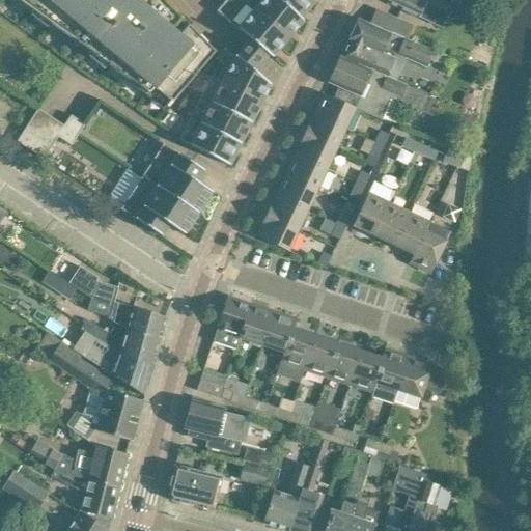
[(32,0),(36,3),(31,10),(33,11),(38,5),(55,19),(50,24),(72,39),(78,31),(94,45),(89,52),(90,53),(96,47),(112,60),(108,65),(130,81),(136,73),(152,86),(147,92),(148,94),(155,87),(170,102),(166,107),(168,108),(216,52),(189,25),(187,27),(180,21),(183,19),(163,0),(32,0)]
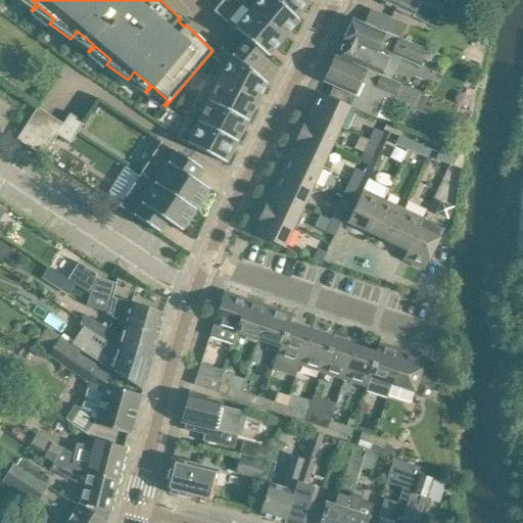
[(296,18),(295,18),(273,0),(246,0),(243,4),(283,39),(298,20),(296,18)]
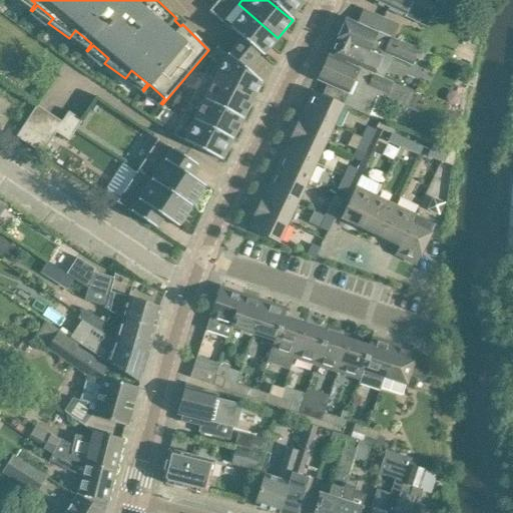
[(305,0),(268,0),(290,18),(291,18),(305,0)]
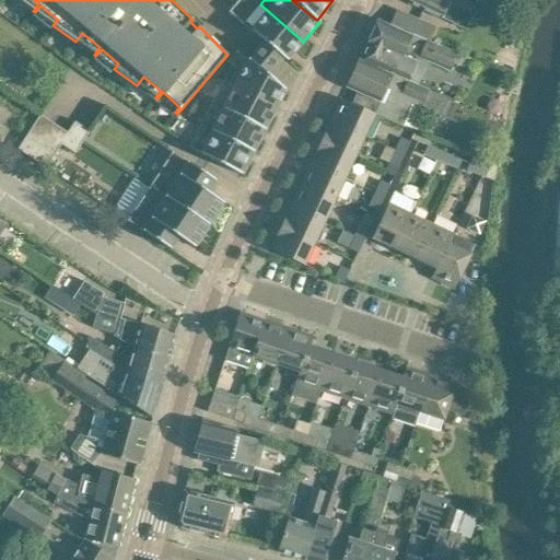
[(467,18),(474,21),(481,4),(471,0),(408,0),(411,1),(442,16),(447,4),(468,14),(467,18)]
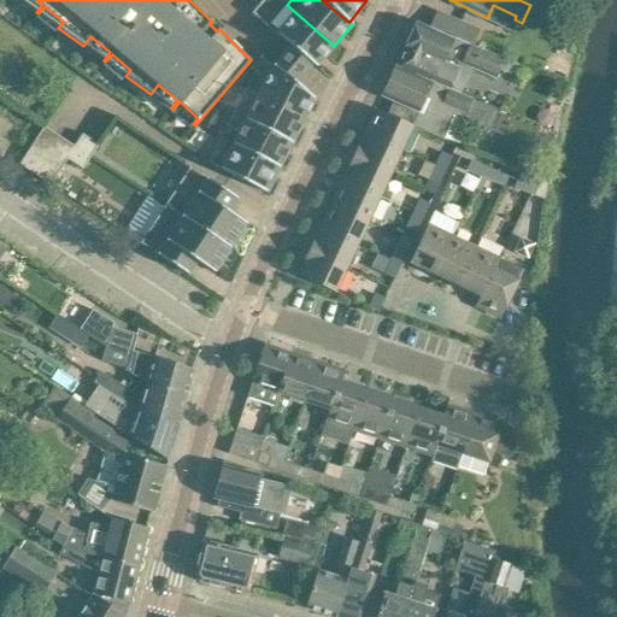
[(562,10),(565,0),(545,0),(545,1),(562,10)]
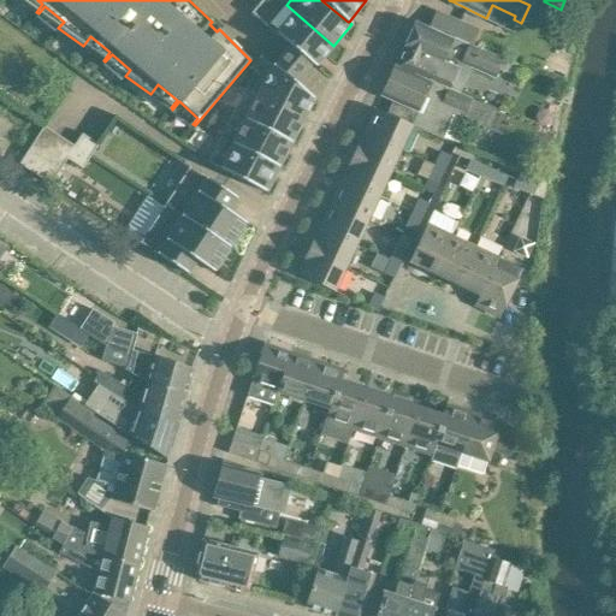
[(315,67),(333,46),(286,5),(267,28),(315,67)]
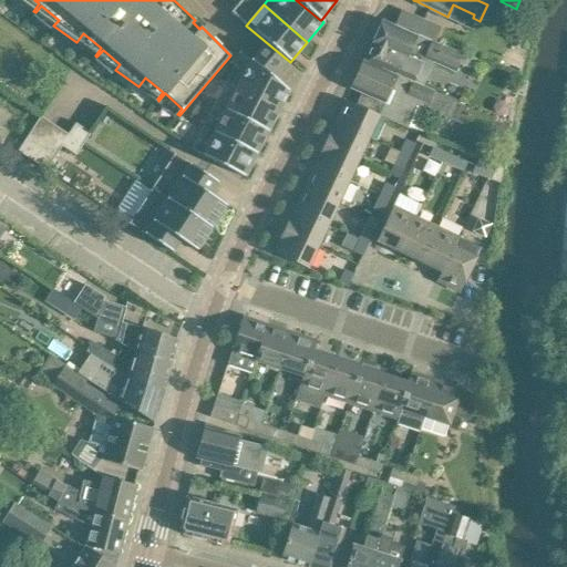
[(402,10),(394,27),(433,42),(440,29),(422,20),(402,10)]
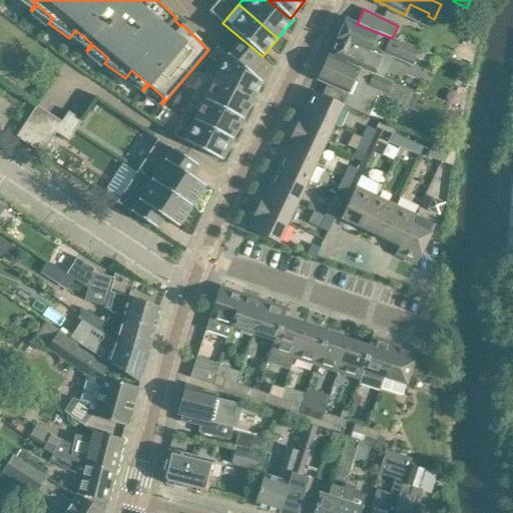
[(336,42),(330,55),(382,77),(392,56),(411,65),(418,51),(392,39),(392,38),(357,24),(346,18),(335,42),(336,42)]
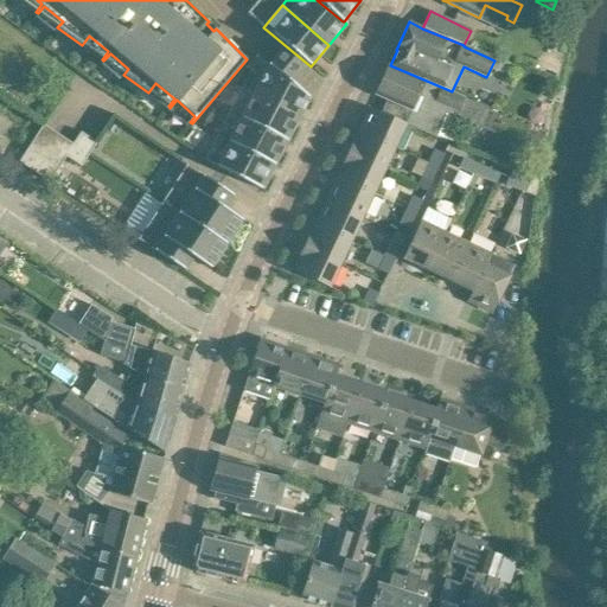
[(257,53),(244,69),(246,69),(247,68),(250,70),(242,87),(249,90),(248,90),(299,116),(310,97),(257,53)]
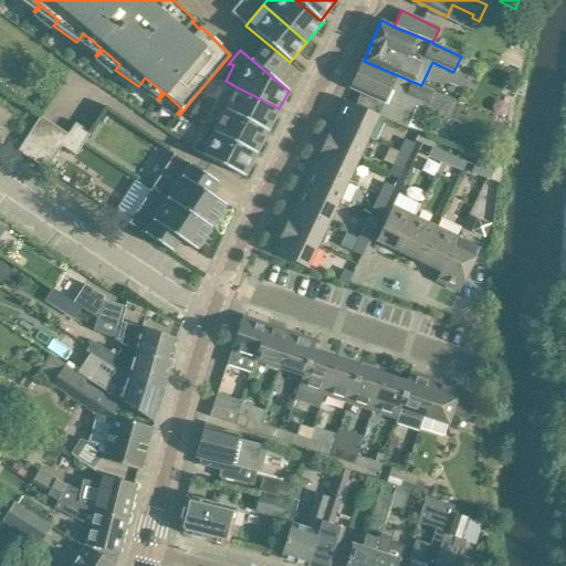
[(363,61),(349,88),(369,98),(381,104),(377,115),(378,116),(406,127),(416,106),(456,119),(462,105),(431,93),(432,91),(421,86),(421,85),(364,61),(363,61)]
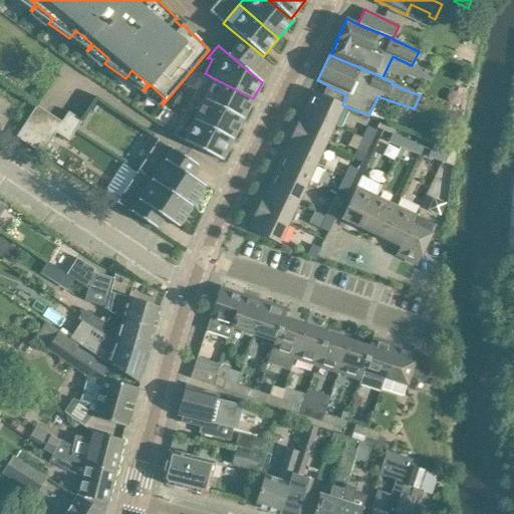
[(210,76),(211,76),(205,73),(194,94),(243,119),(253,98),(210,76)]
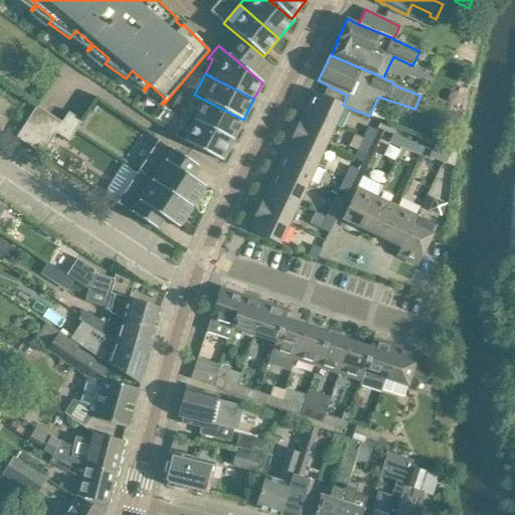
[(344,106),(343,105),(313,91),(304,111),(335,126),(344,106)]
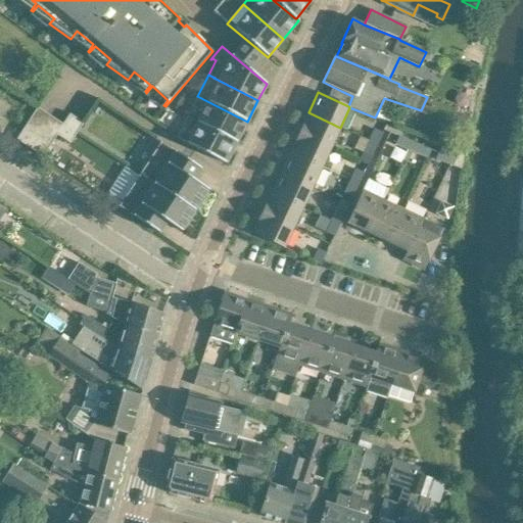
[(237,142),(247,122),(197,96),(187,116),(237,142)]
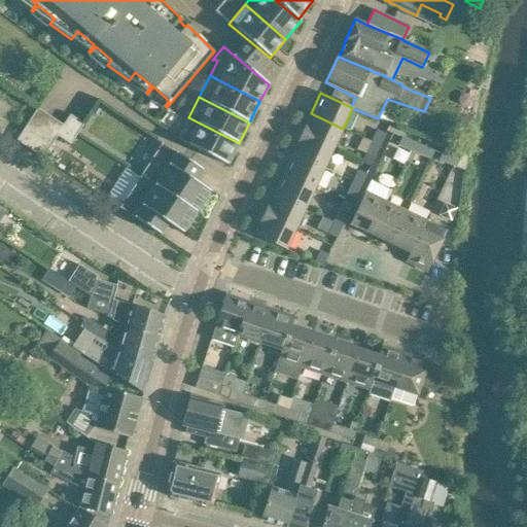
[(37,109),(16,140),(43,159),(58,137),(70,145),(84,124),(70,115),(63,126),(37,109)]
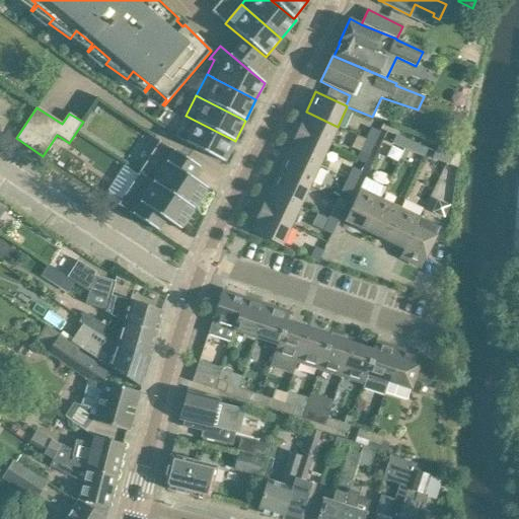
[(328,146),(338,127),(306,112),(297,132),(328,146)]
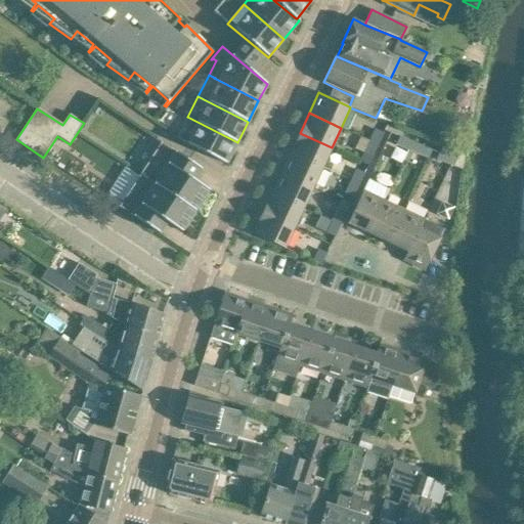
[(226,164),(237,142),(187,117),(177,137),(182,141),(226,164)]
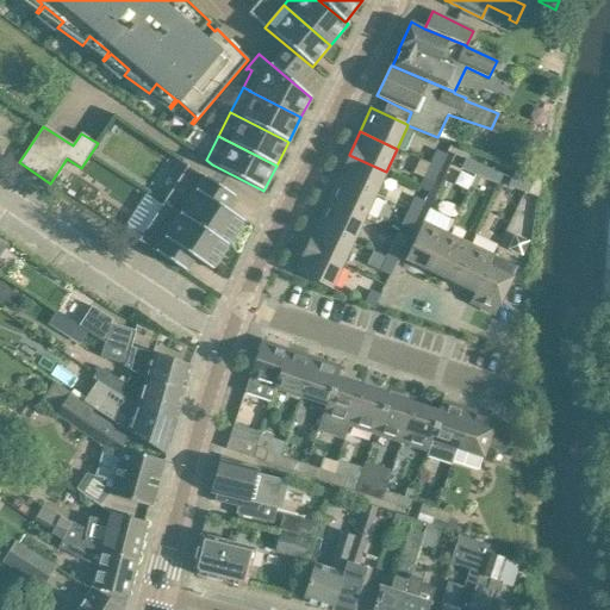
[(440,169),(446,155),(436,151),(430,165),(440,169)]
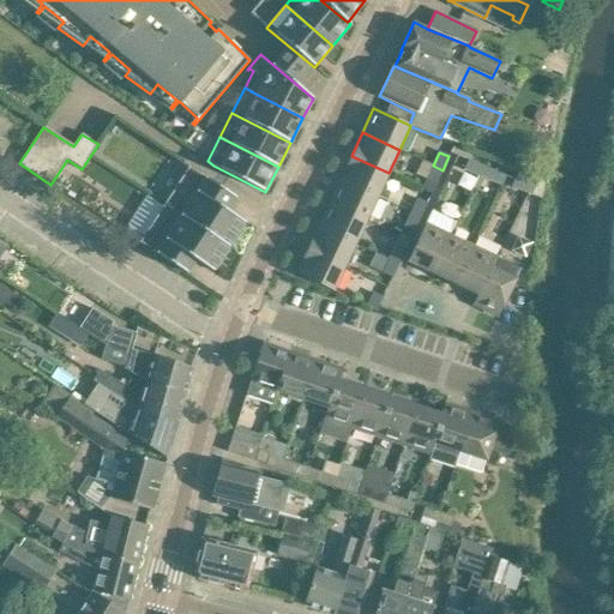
[(377,197),(389,173),(351,156),(339,180),(377,197)]
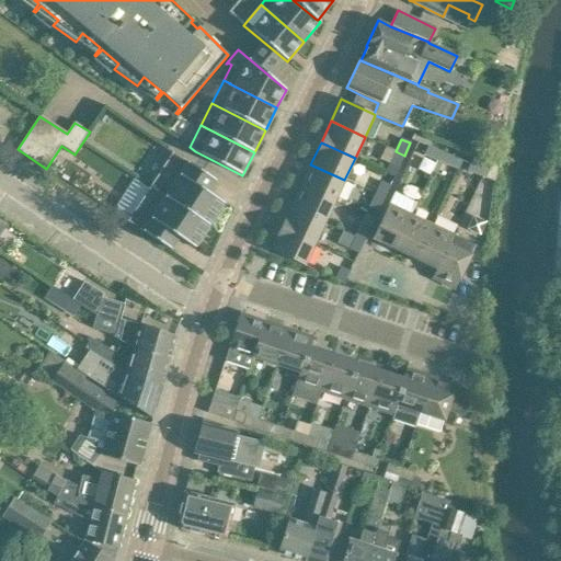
[(427,147),(424,155),(437,160),(441,151),(427,147)]
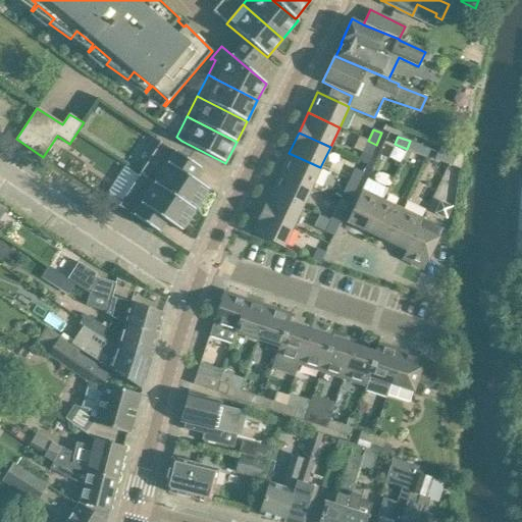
[(371,156),(376,145),(368,141),(363,152),(371,156)]
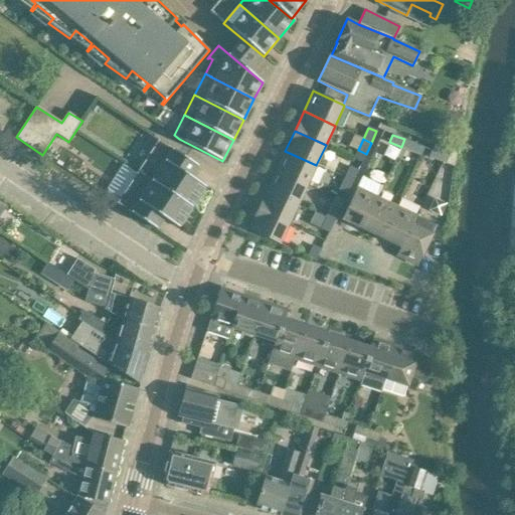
[(404,139),(401,147),(413,151),(416,144),(404,139)]
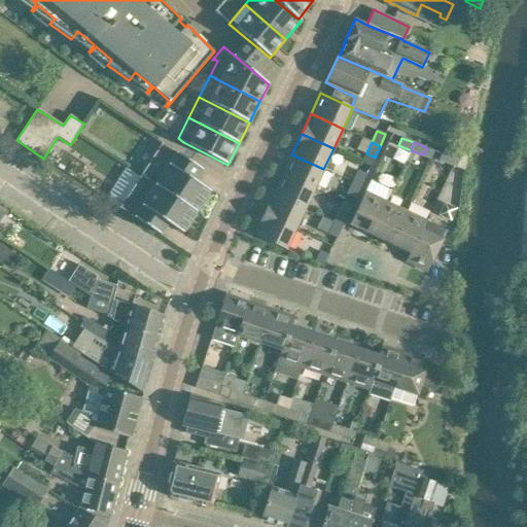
[(203,170),(162,143),(140,175),(197,212),(210,191),(195,181),(203,170)]
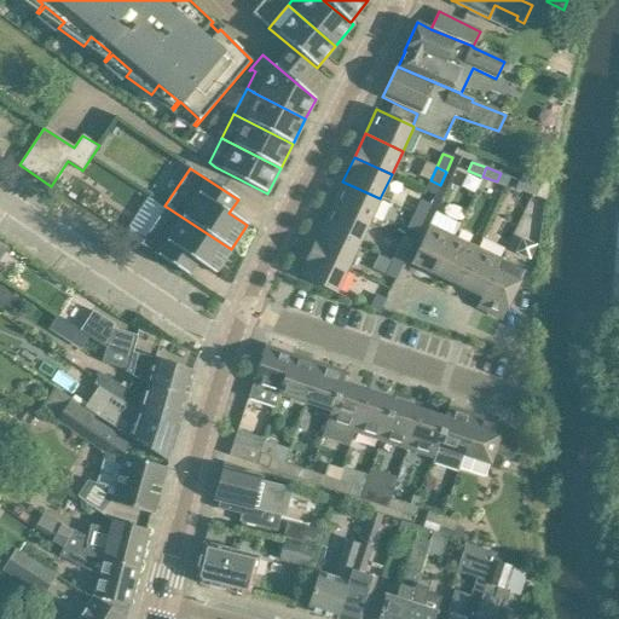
[(519,180),(514,190),(534,197),(541,183),(521,174),(519,180)]
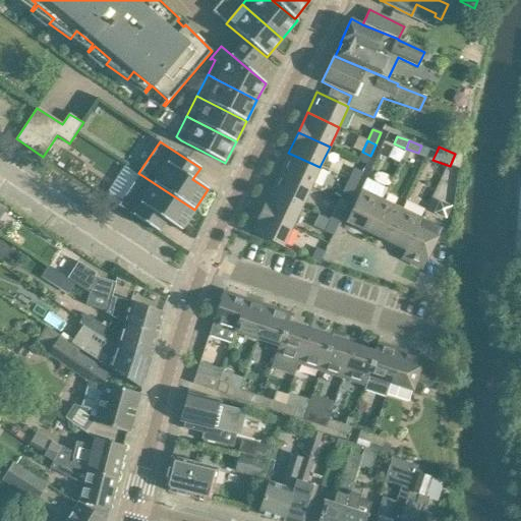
[(310,187),(320,167),(288,153),(279,172),(310,187)]
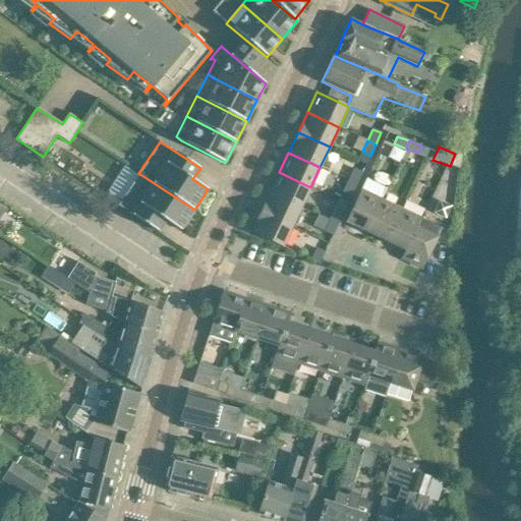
[(348,181),(356,184),(362,173),(354,169),(348,181)]
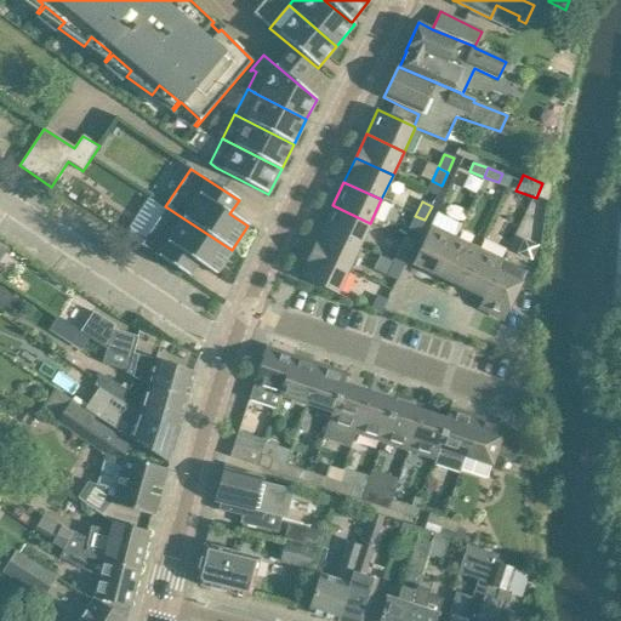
[(359,246),(370,223),(332,205),(322,228),(359,246)]
